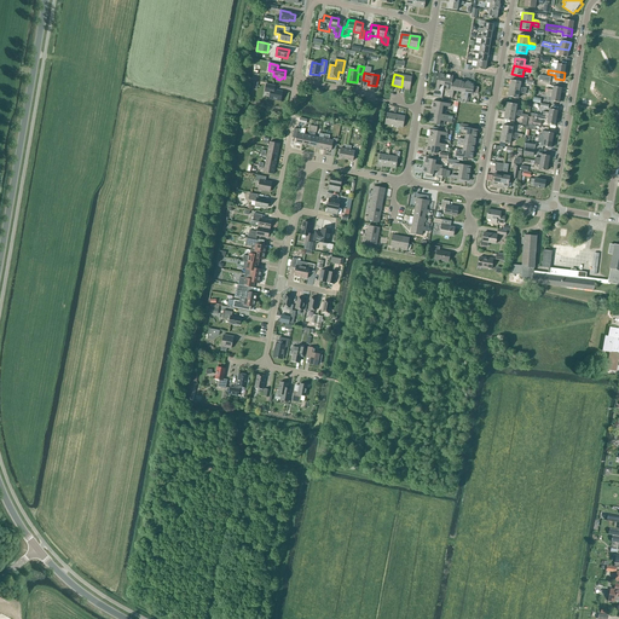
[(444,86),(446,75),(439,74),(435,91),(439,92),(440,85),(444,86)]
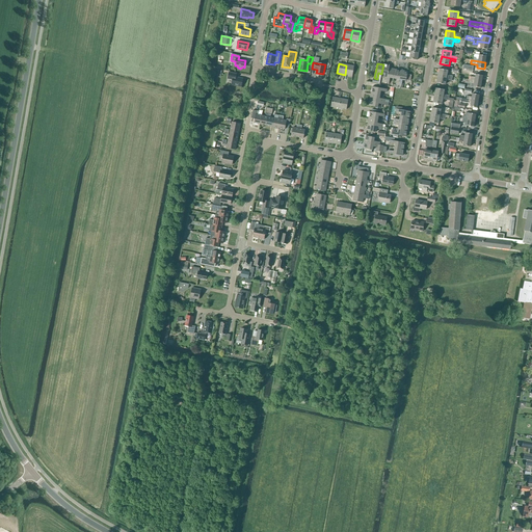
[(346,65),(345,75),(352,76),(354,67),(346,65)]
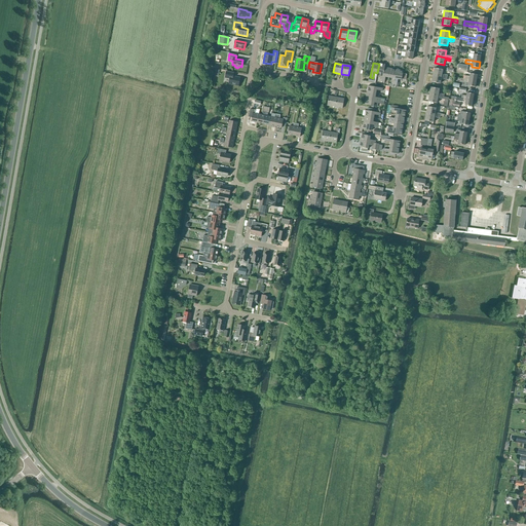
[(390,69),(384,68),(382,79),(381,82),(384,83),(385,77),(389,78),(390,69)]
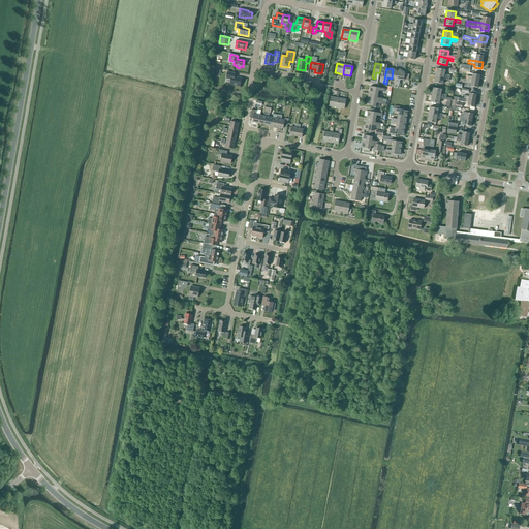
[(435,75),(449,79),(449,75),(446,75),(444,75),(445,70),(436,68),(435,75)]
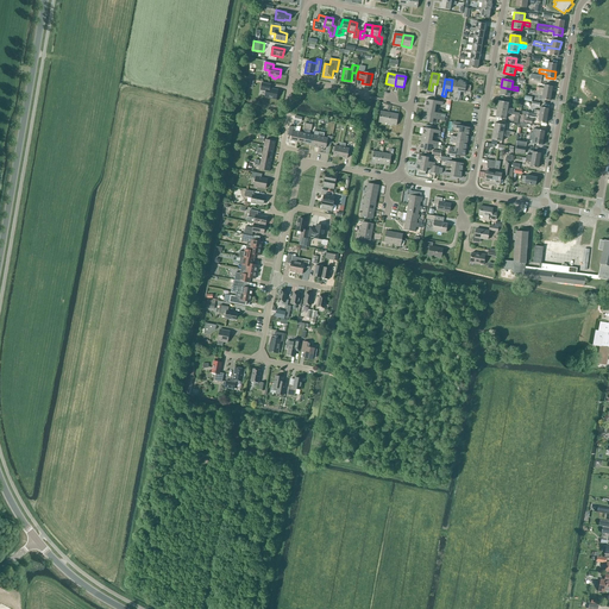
[(459,81),(457,98),(459,99),(460,92),(465,93),(466,82),(459,81)]
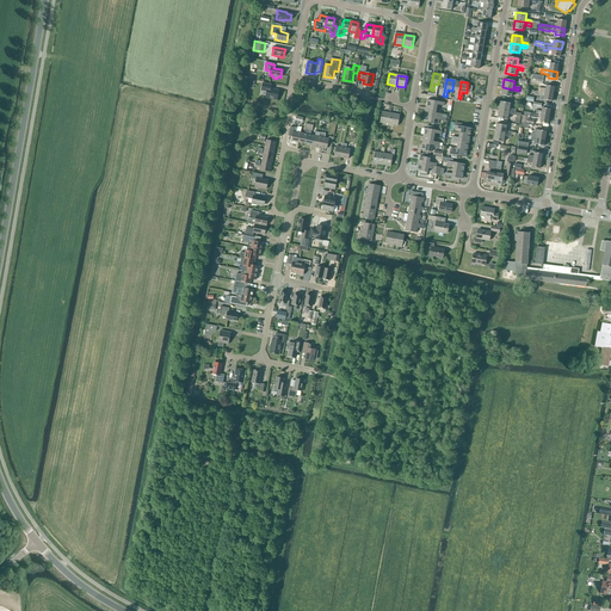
[(279,91),(271,90),(272,85),(263,84),(261,91),(266,92),(265,98),(277,100),(279,91)]
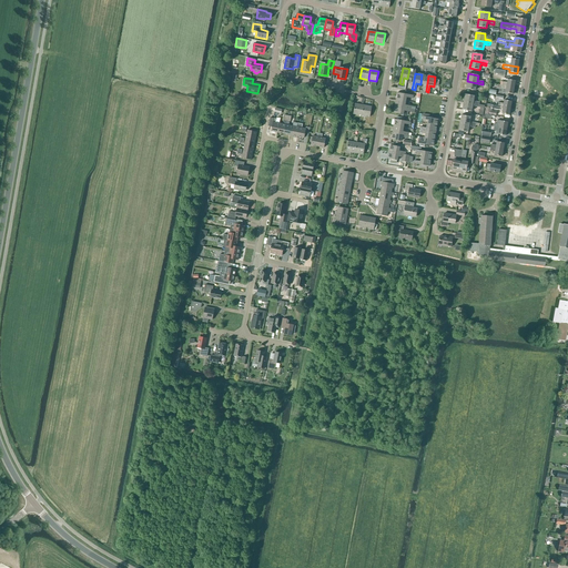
[(488,84),(483,84),(467,81),(466,89),(475,91),(476,84),(478,85),(484,87),(484,88),(487,89),(488,84)]
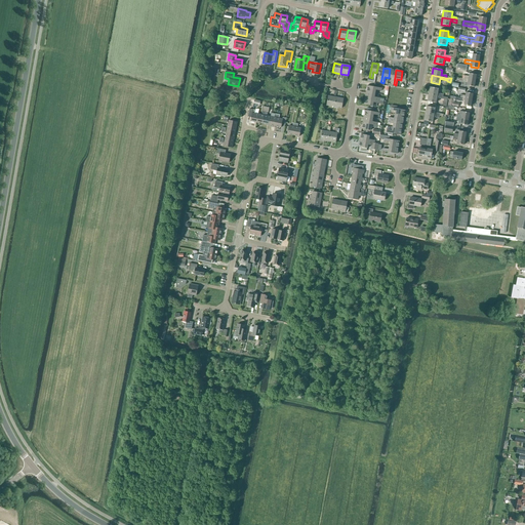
[(475,87),(476,81),(463,79),(462,82),(465,82),(463,86),(468,86),(475,87)]
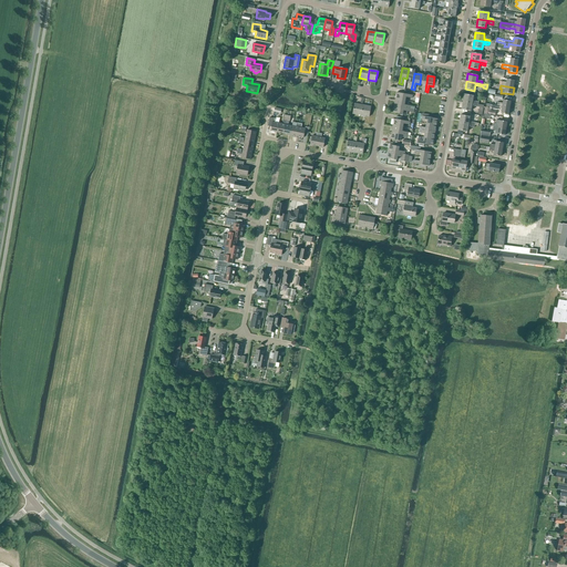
[(463,102),(478,104),(478,102),(474,101),(474,102),(473,102),(473,95),(464,94),(463,102)]
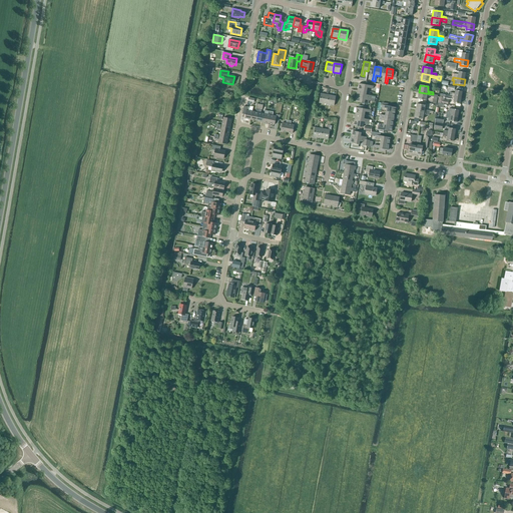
[(366,95),(367,91),(358,90),(357,96),(371,98),(372,96),(366,95)]
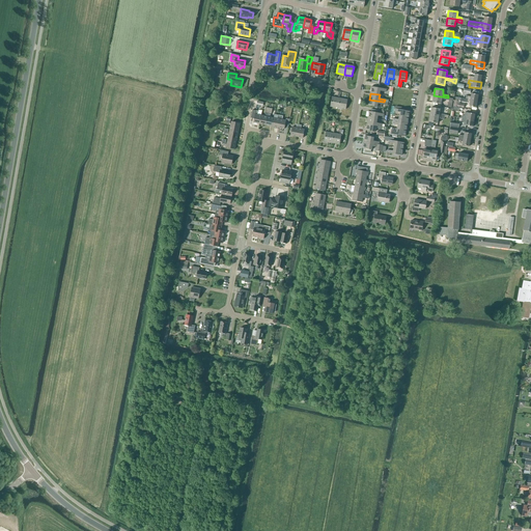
[(447,101),(448,98),(434,95),(432,103),(441,104),(442,99),(444,99),(444,100),(447,101)]
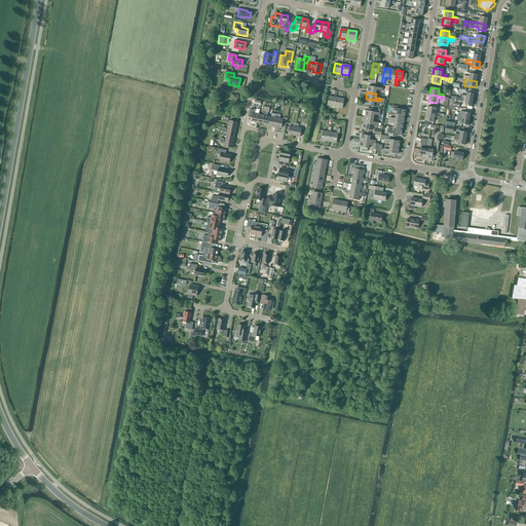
[(335,107),(336,98),(329,97),(327,106),(335,107)]
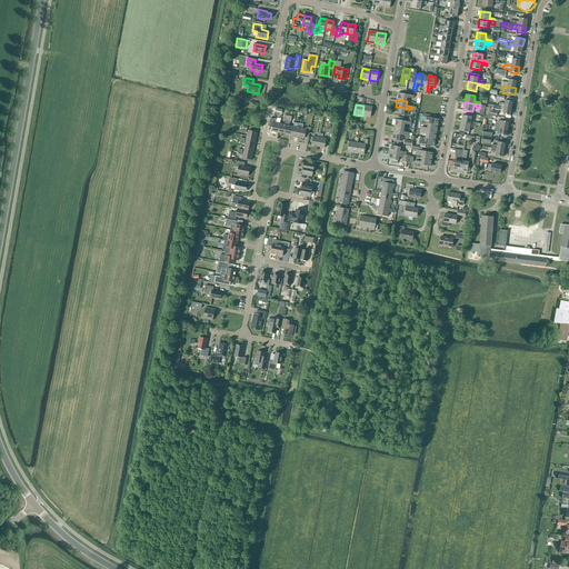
[(511,108),(499,106),(489,105),(489,108),(487,108),(486,115),(491,116),(492,109),(501,111),(501,110),(503,110),(502,113),(510,116),(511,108)]
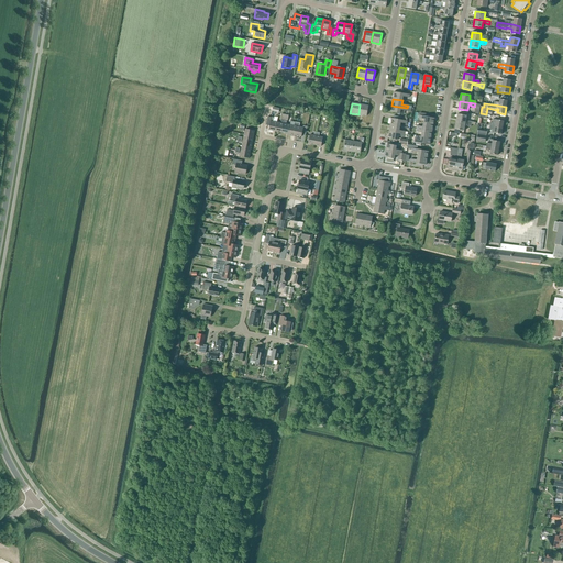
[(360,105),(359,114),(366,117),(368,106),(360,105)]
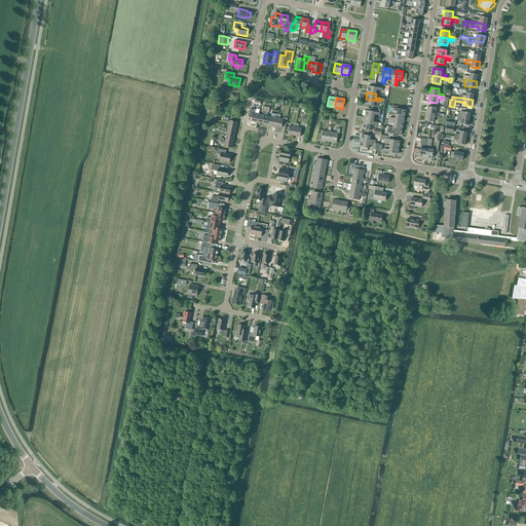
[(263,124),(267,107),(264,107),(263,112),(263,114),(263,115),(259,114),(257,123),(263,124)]
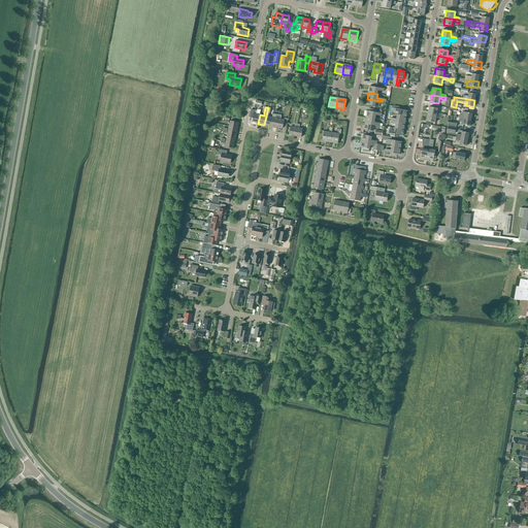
[(428,114),(441,117),(442,114),(438,113),(438,114),(436,113),(437,108),(429,107),(428,114)]
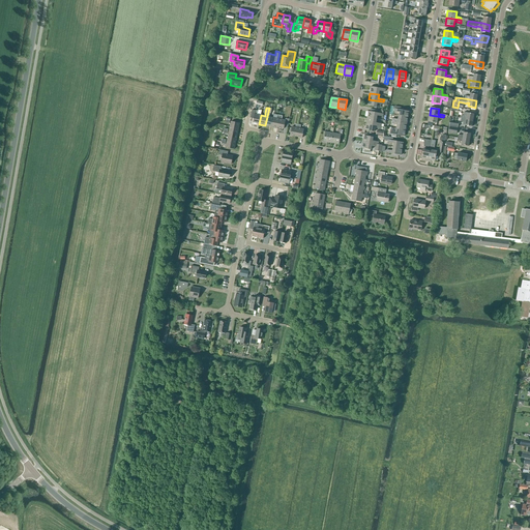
[(399,116),(408,118),(409,112),(401,110),(394,109),(393,112),(400,113),(399,116)]
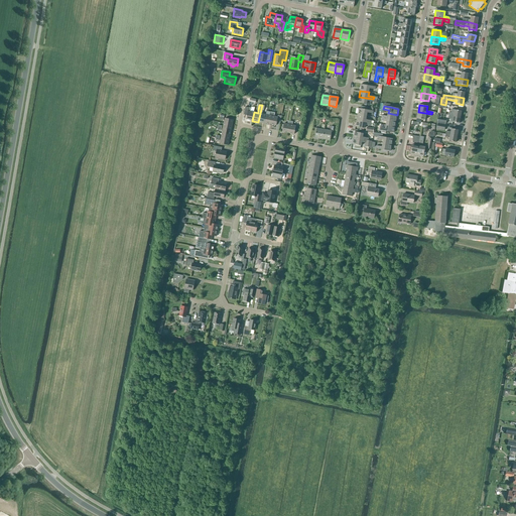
[(252,121),(254,112),(250,112),(250,111),(251,111),(251,108),(245,107),(244,115),(247,115),(246,119),(252,121)]
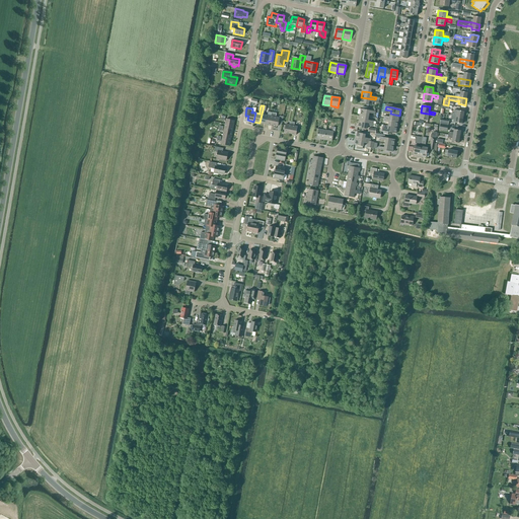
[(272,125),(274,114),(272,113),(272,116),(272,117),(268,116),(266,124),(272,125)]
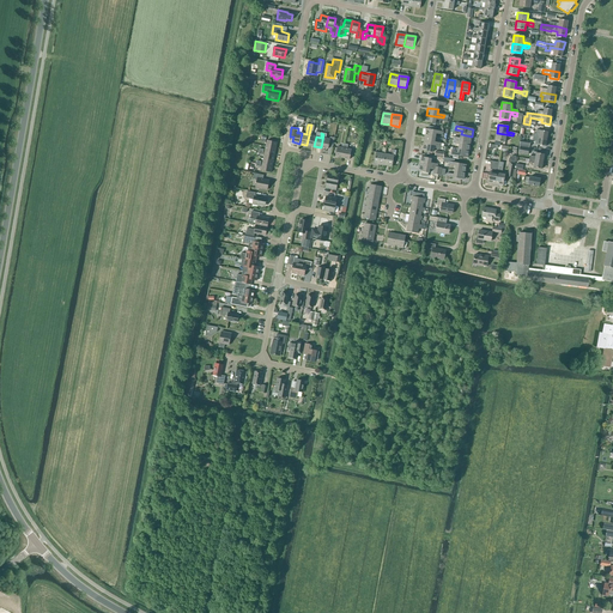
[(513,139),(513,135),(497,133),(495,141),(505,143),(507,137),(508,137),(508,138),(513,139)]
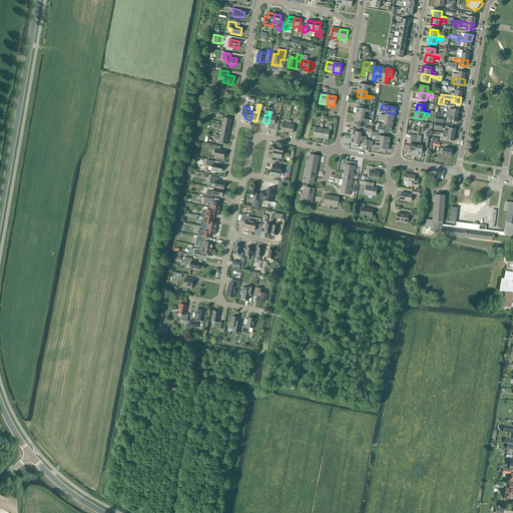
[(271,112),(269,123),(275,125),(275,123),(279,124),(280,115),(277,115),(277,116),(272,115),(273,115),(274,112),(271,112)]
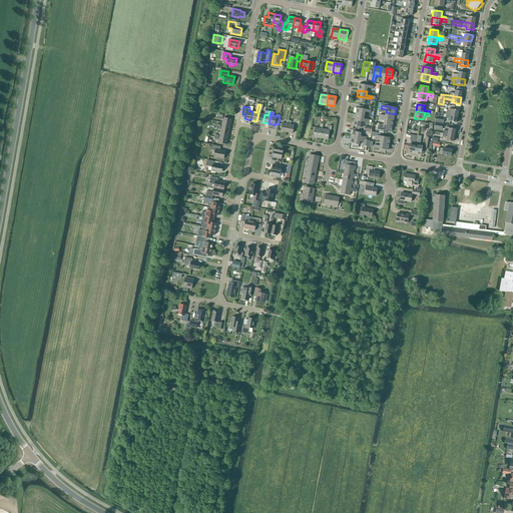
[(364,119),(365,115),(356,114),(355,120),(369,122),(369,120),(364,119)]
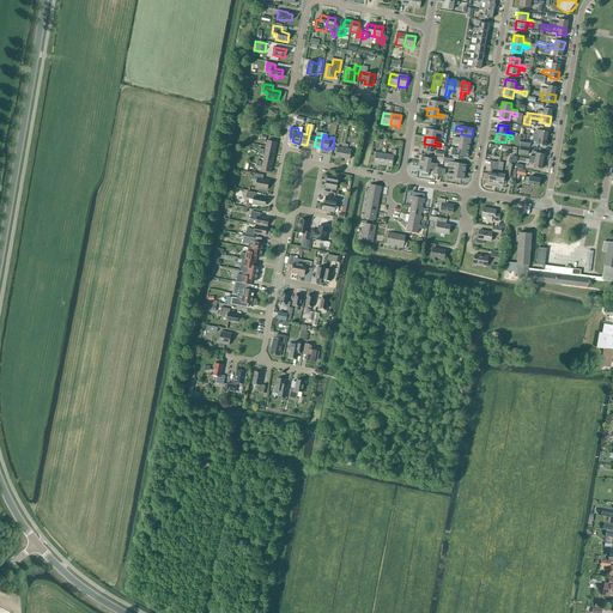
[(546,146),(547,139),(533,137),(533,140),(538,141),(538,145),(546,146)]
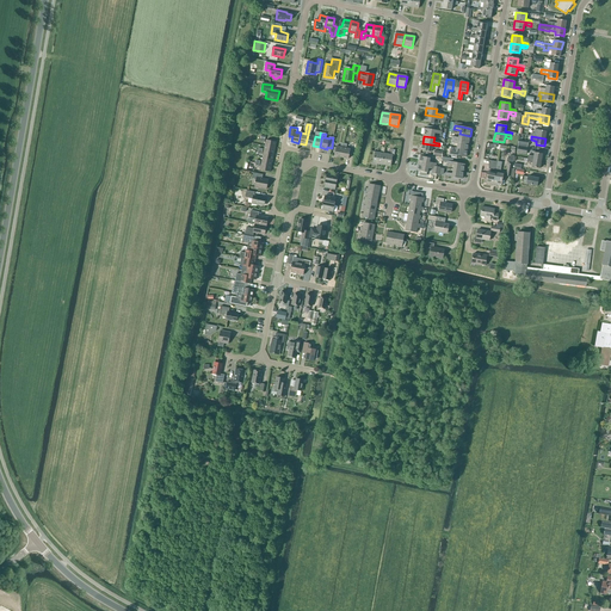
[(468,150),(469,143),(451,140),(451,143),(457,144),(457,148),(468,150)]
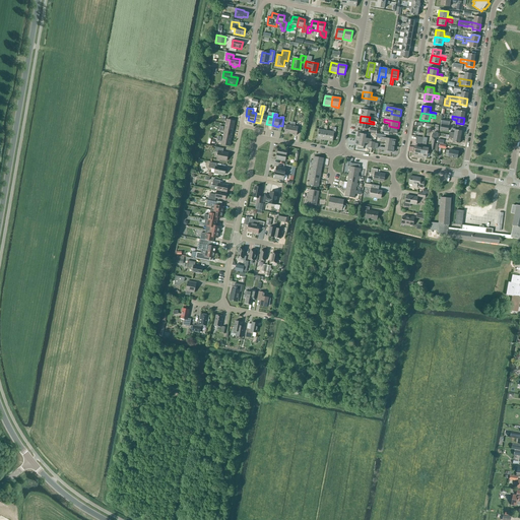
[(290,134),(293,122),(290,122),(289,125),(290,125),(290,126),(286,125),(284,133),(290,134)]
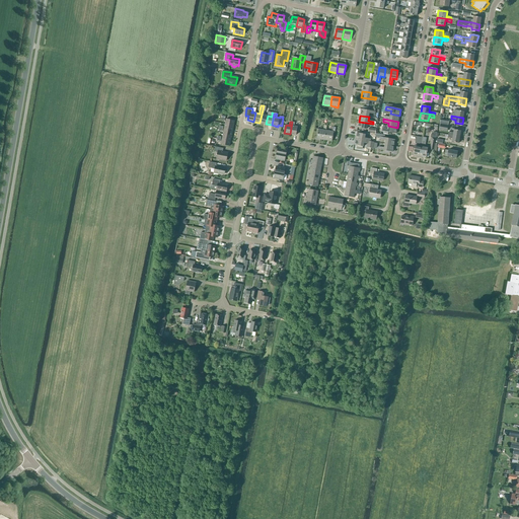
[(324,140),(325,131),(318,130),(316,139),(324,140)]
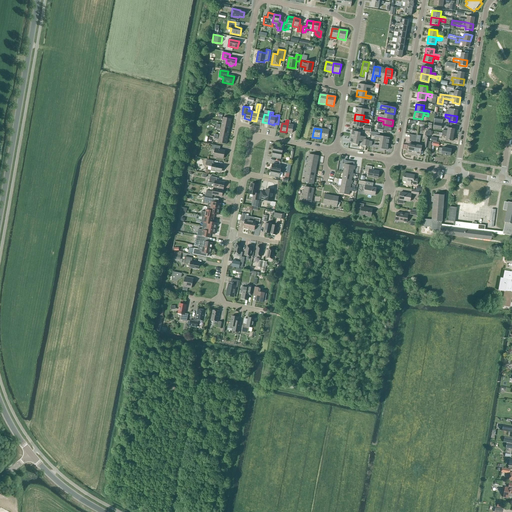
[(453,141),(455,129),(448,128),(447,131),(443,130),(442,136),(444,136),(445,135),(446,135),(445,140),(453,141)]
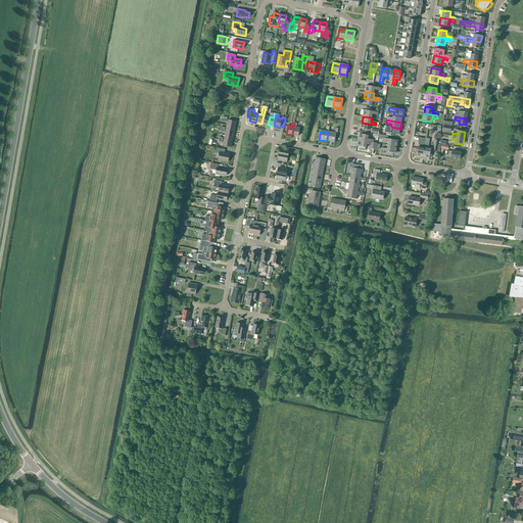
[(328,132),(327,141),(334,142),(336,133),(328,132)]
